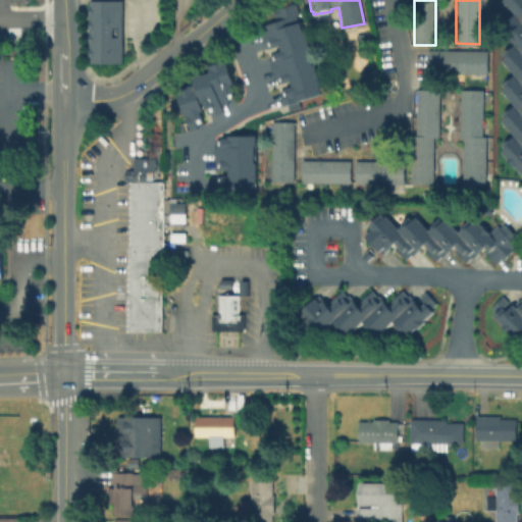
[(521,173),(501,152),(505,148),(501,144),(513,134),(501,120),(505,117),(501,113),(512,103),(501,90),(503,88),(501,85),(513,72),(502,60),(505,57),(503,54),(514,43),(503,31),(506,28),(503,24),(514,13),(502,0),(521,0),(521,173)]
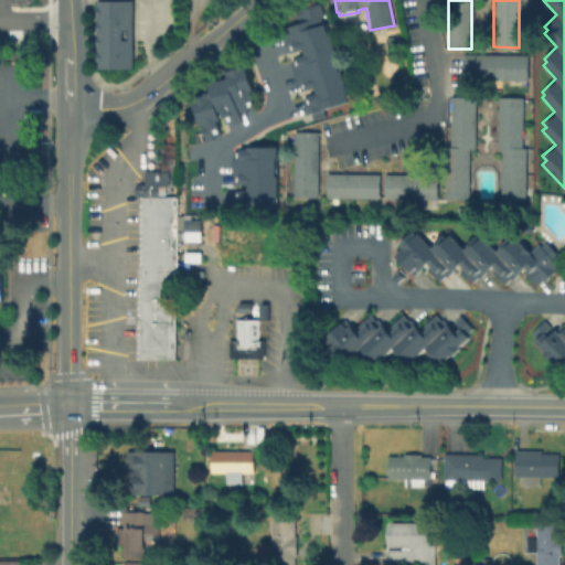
[(349,100),(307,114),(305,105),(310,104),(307,95),(315,93),(313,88),(304,91),(301,85),(296,87),(290,67),(295,66),(292,57),(304,55),(301,50),(290,52),(289,48),(286,49),(279,29),(305,21),(304,18),(298,20),(295,10),(320,2),(349,100)]
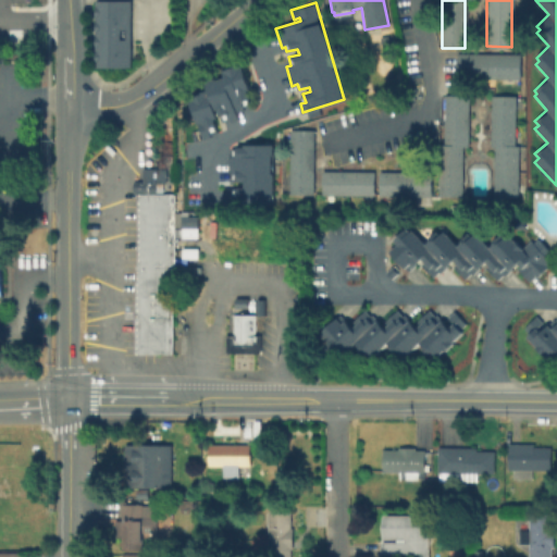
[(135,3),(134,71),(98,70),(100,3),(135,3)]
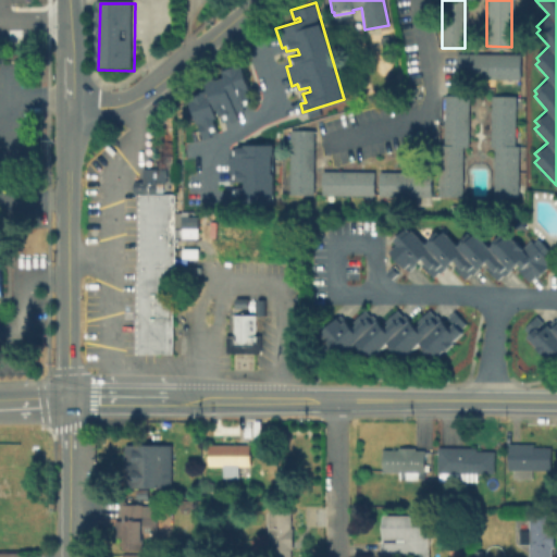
[(460,77),(461,53),(524,56),(523,79),(460,77)]
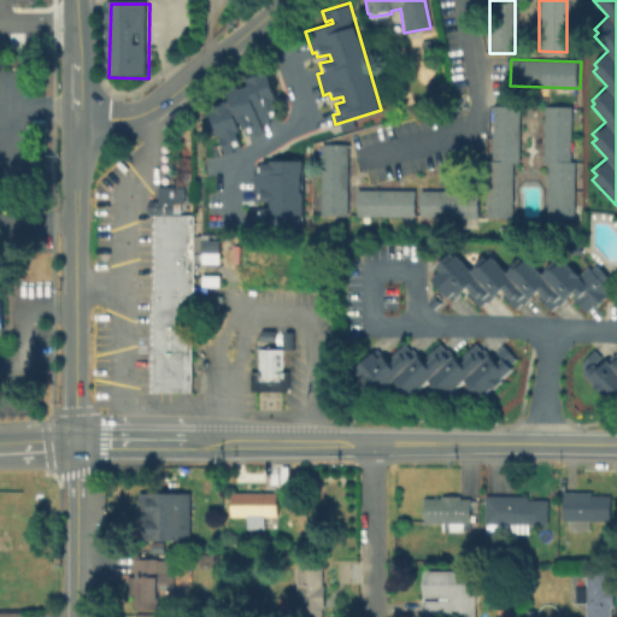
[(269,71),(277,98),(272,99),(276,110),(266,112),(270,122),(260,124),(263,133),(253,136),(252,133),(246,135),(244,128),(242,129),(240,122),(238,122),(240,131),(236,133),(238,139),(230,141),(234,151),(223,154),(209,106),(229,99),(227,92),(247,86),(245,78),(269,71)]
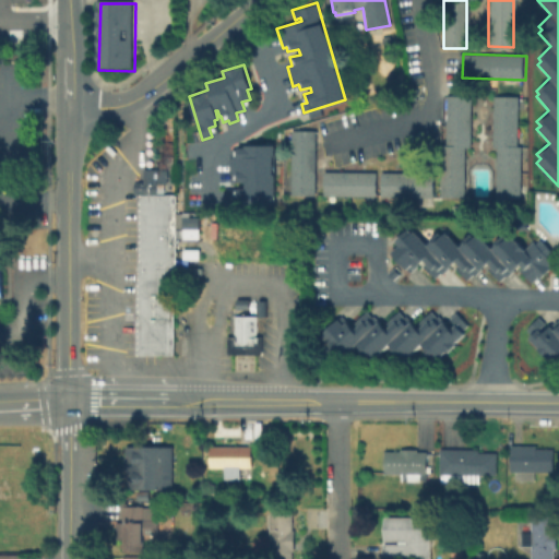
[(494,203),(496,147),(490,147),(491,95),(515,96),(514,145),(520,145),(519,204),(494,203)]
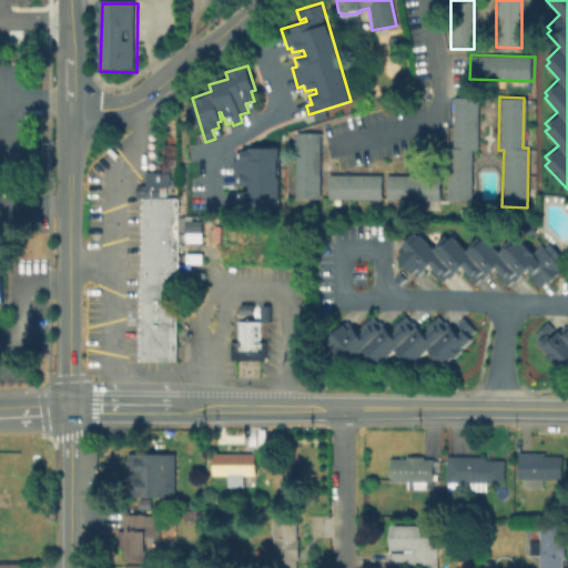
[(470,200),(445,200),(446,146),(452,146),(453,98),(479,98),(478,149),(472,149),(470,200)]
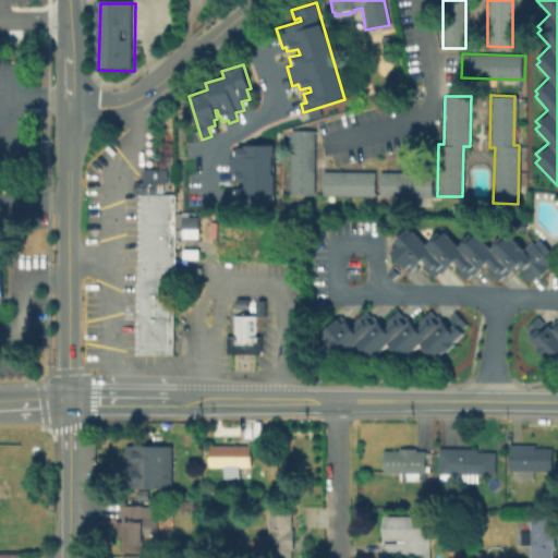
[(314,195),(289,195),(291,130),(316,131),(314,195)]
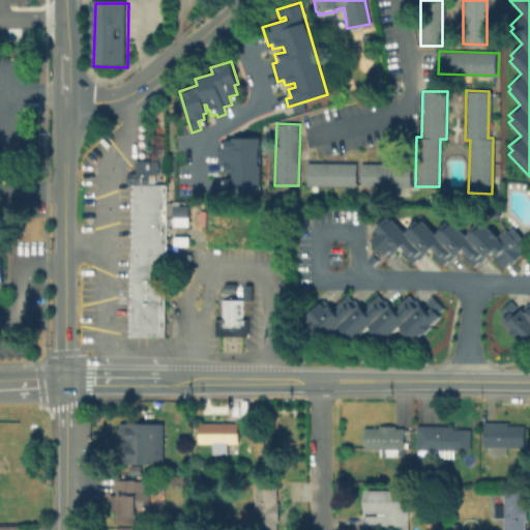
[(215,165),(215,148),(218,148),(218,141),(225,141),(225,139),(231,139),(231,137),(260,137),(259,195),(216,195),(216,186),(218,186),(218,179),(224,179),(224,177),(231,177),(231,172),(217,172),(218,165),(215,165)]
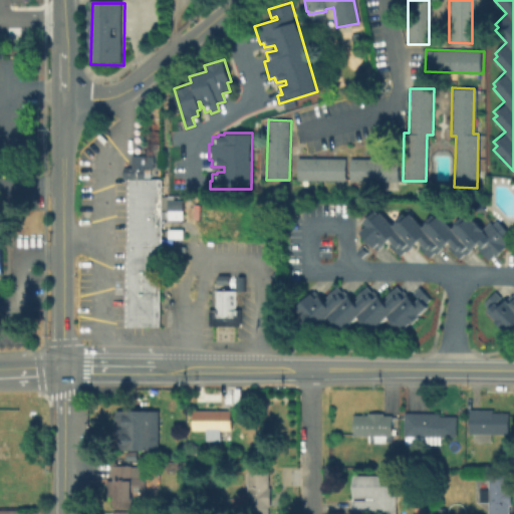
[(122,178),(122,167),(131,167),(131,155),(144,155),(144,158),(151,158),(151,178),(122,178)]
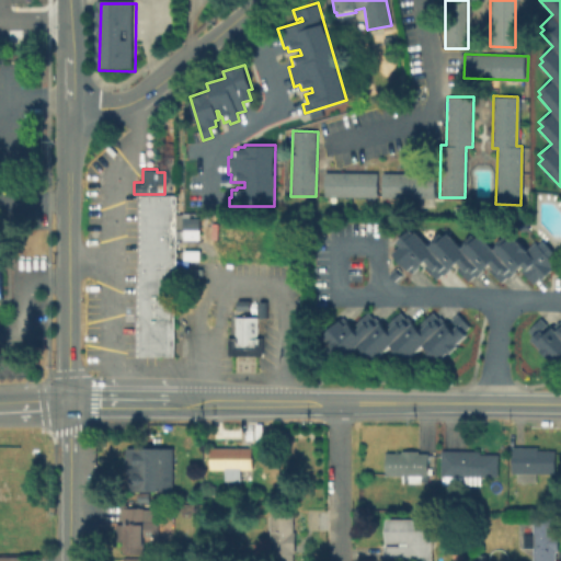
[(376,197),(324,196),(325,171),(377,172),(376,197)]
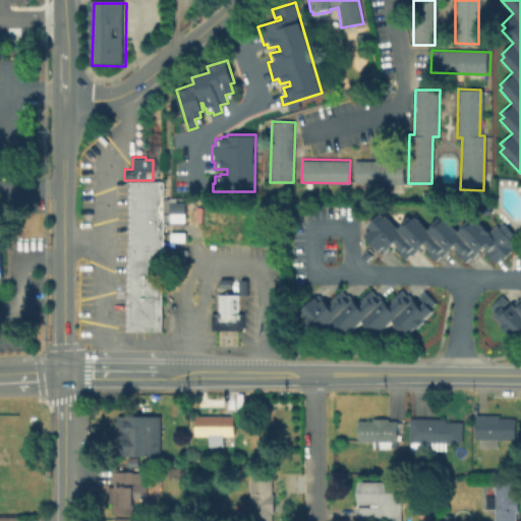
[(400,185),(354,184),(355,160),(401,161),(400,185)]
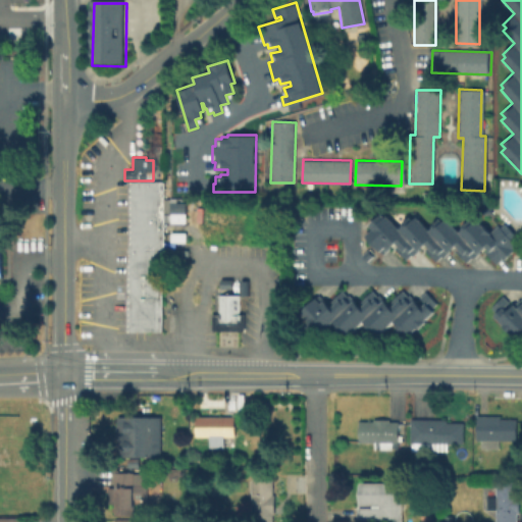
[(163,196),(128,196),(128,181),(163,181),(163,196)]
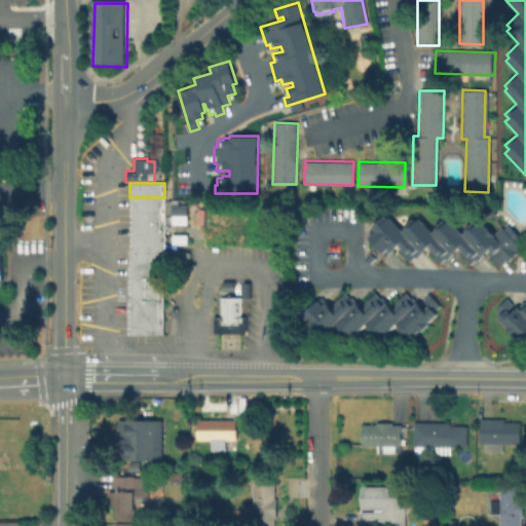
[(129,197),(164,197),(164,211),(129,211),(129,197)]
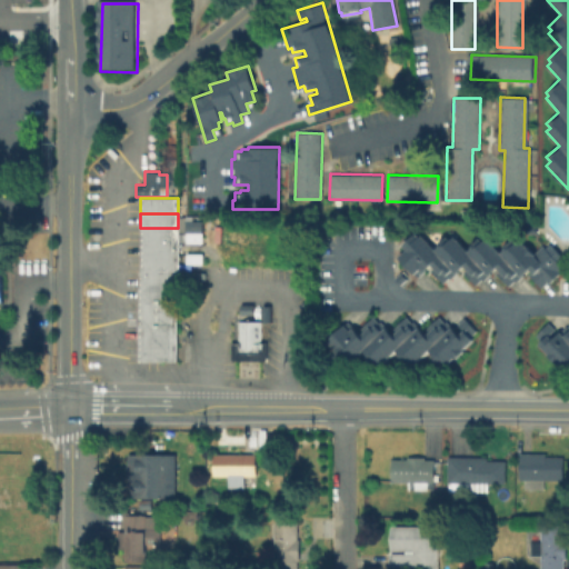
[(140,228),(178,228),(178,242),(140,242),(140,228)]
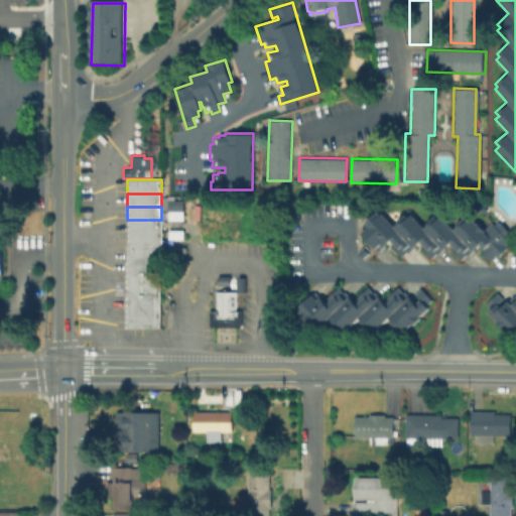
[(490,261),(479,249),(482,247),(479,244),(467,255),(466,254),(459,260),(447,249),(452,245),(449,243),(436,255),(434,253),(429,258),(418,247),(421,244),(418,241),(401,258),(389,246),(392,243),(390,240),(382,247),(380,244),(375,249),(360,233),(367,226),(364,223),(376,212),(379,215),(381,213),(393,225),(408,211),(422,226),(437,212),(452,227),(467,212),(483,230),(491,222),(494,225),(498,221),(513,236),(505,244),(507,247),(496,257),(495,256),(490,261)]
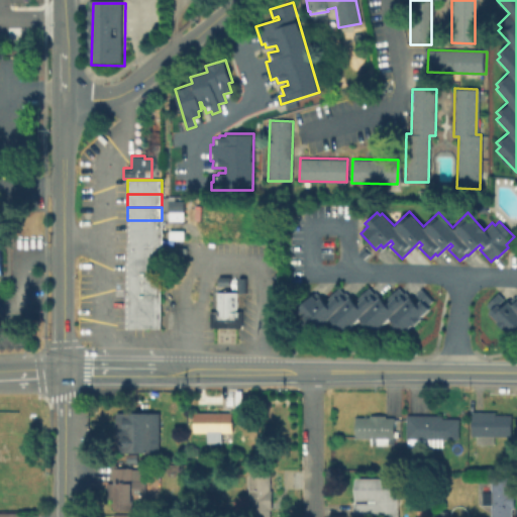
[(162,220),(162,233),(127,233),(127,220),(162,220)]
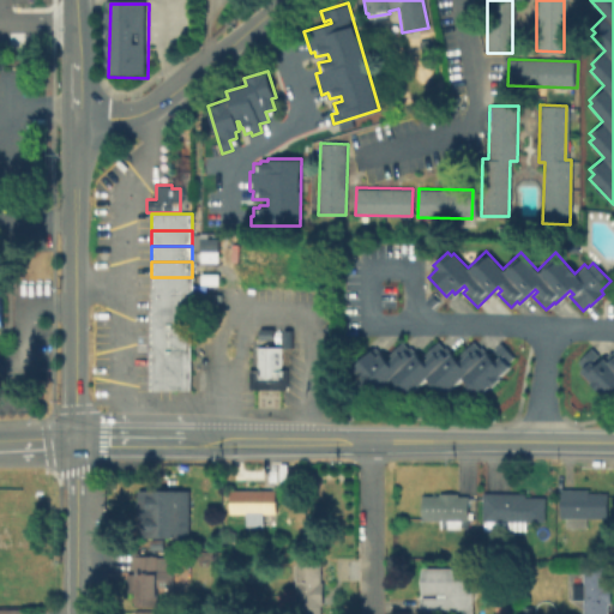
[(151,277),(192,277),(192,293),(190,293),(151,293),(151,277)]
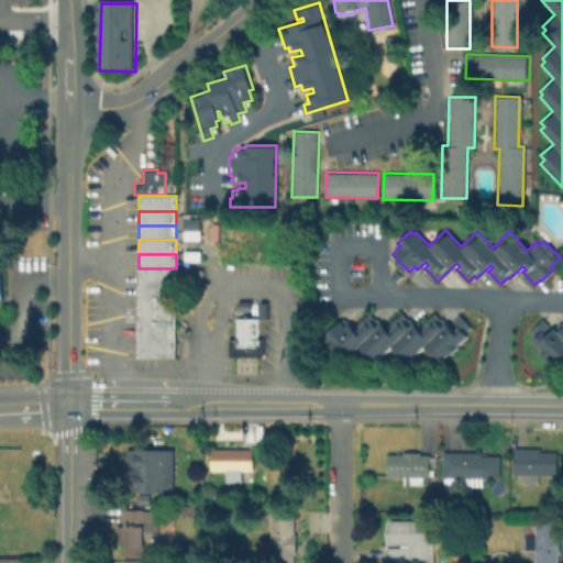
[(139,268),(174,268),(174,330),(184,330),(184,357),(136,357),(135,268),(139,268)]
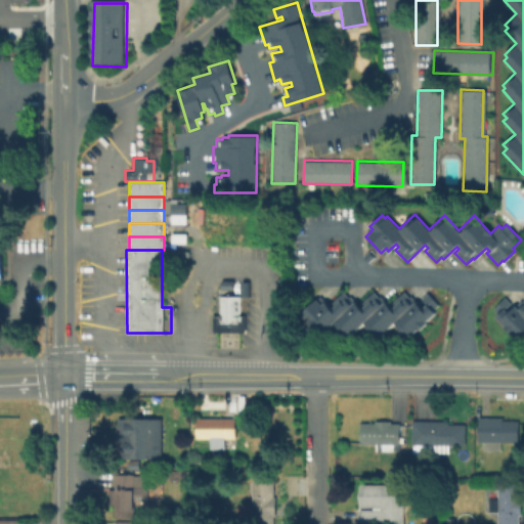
[(435,313),(427,321),(428,322),(419,331),(417,329),(409,336),(405,332),(402,334),(396,328),(397,326),(394,322),(380,336),(376,331),(373,335),(366,328),(367,326),(363,322),(350,336),(345,332),(342,334),(336,328),(337,326),(333,322),(320,335),(316,330),(314,332),(305,322),(307,320),(301,313),(319,296),(329,305),(342,292),(348,297),(350,296),(359,305),(373,292),(378,297),(380,295),(389,305),(402,292),(408,297),(410,295),(417,302),(427,293),(438,305),(432,310),(435,313)]
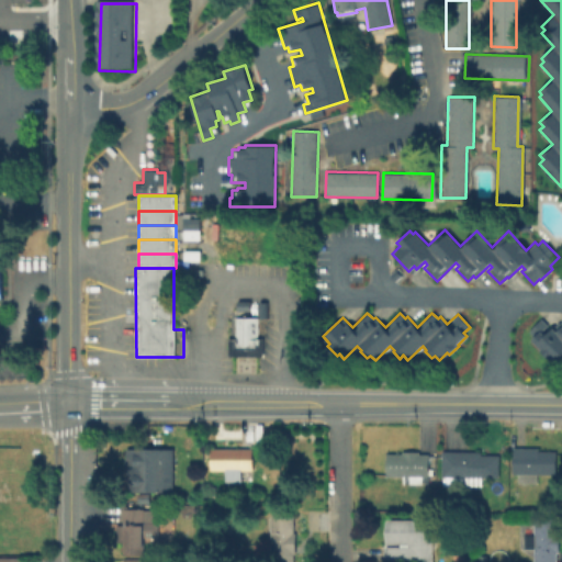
[(257,317),(256,338),(262,338),(262,357),(227,357),(228,338),(234,338),(234,317),(257,317)]
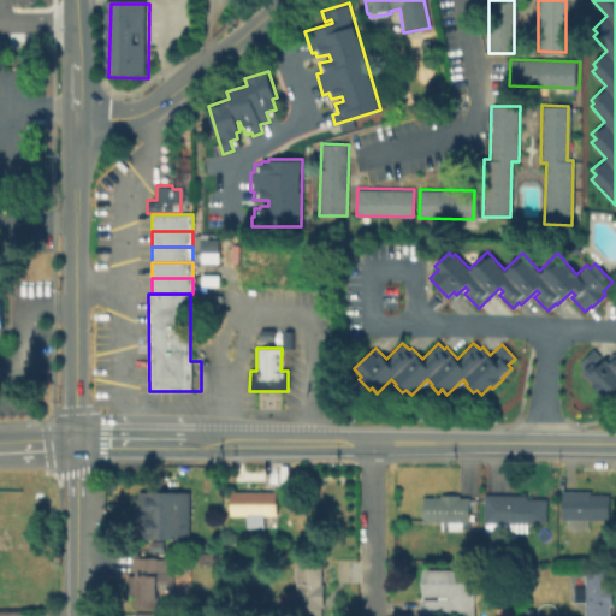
[(580,363),(593,349),(603,359),(610,351),(614,355),(615,353),(615,398),(612,402),(582,372),(586,369),(580,363)]
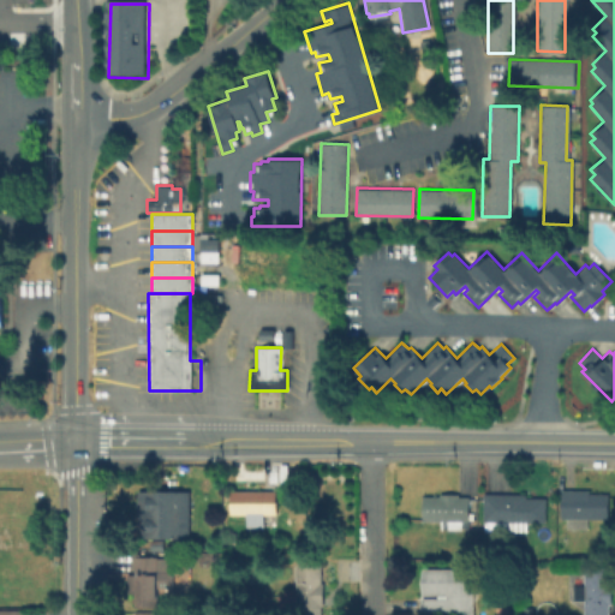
[(141,543),(141,493),(193,493),(192,543),(141,543)]
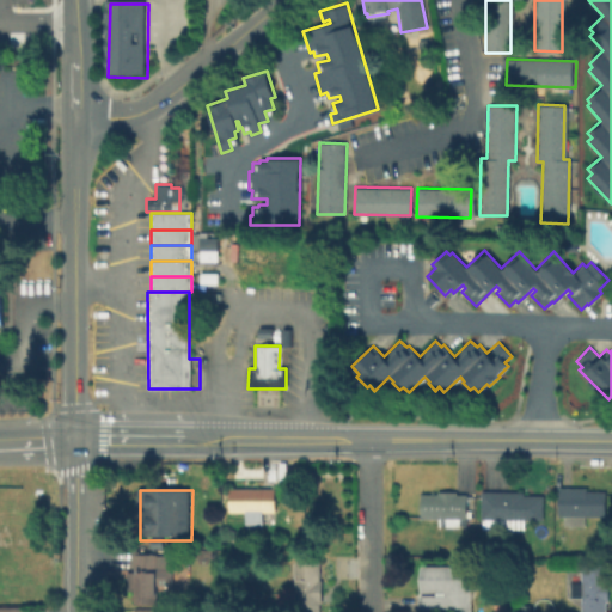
[(262,513),(262,521),(250,521),(250,513),(233,513),(233,491),(277,491),(277,513),(262,513)]
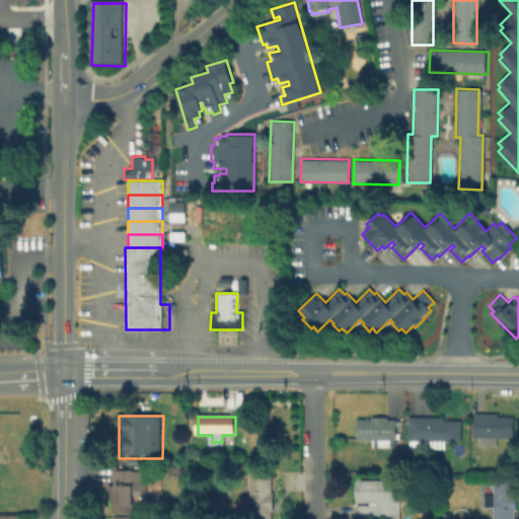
[(509,439),(509,449),(482,448),(482,439),(476,439),(476,417),(516,417),(516,439),(509,439)]
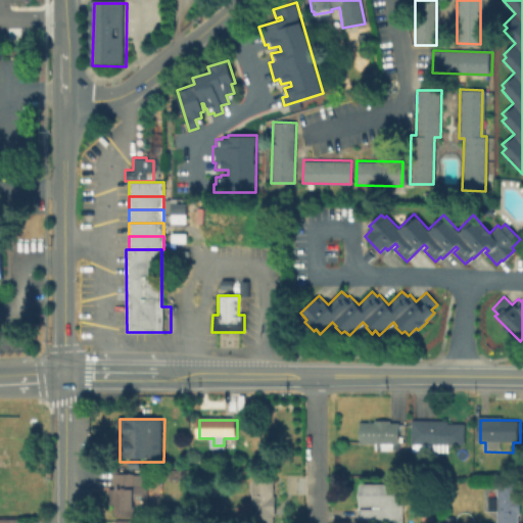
[(391,421),(391,423),(400,423),(400,446),(361,446),(361,423),(377,423),(377,421),(391,421)]
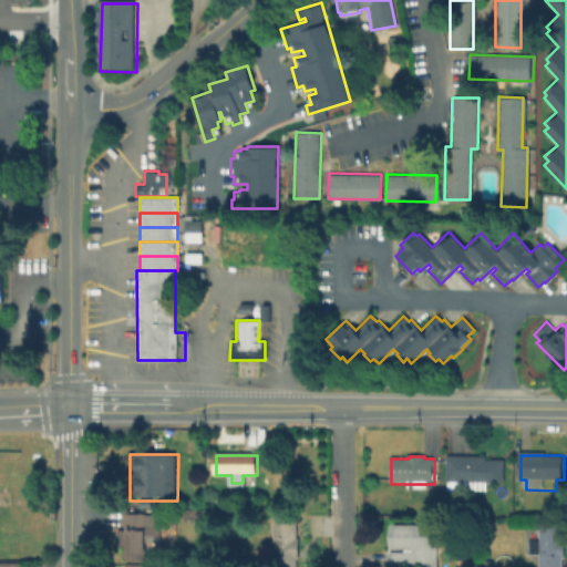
[(487,457),(487,463),(504,463),(504,484),(487,484),(487,492),(449,492),(449,457),(487,457)]
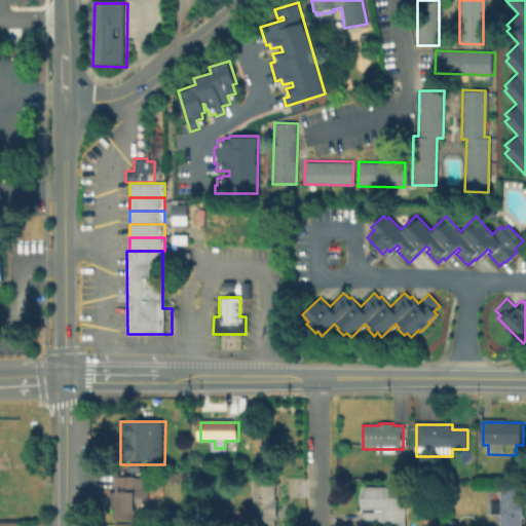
[(137,514),(137,522),(117,522),(117,514),(110,514),(110,494),(115,494),(115,479),(150,479),(150,504),(137,503),(137,514)]
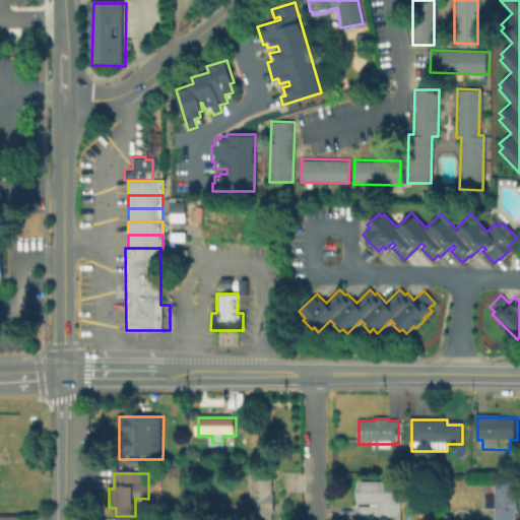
[(272,477),(272,494),(274,494),(274,512),(272,512),(272,519),(252,519),(252,477),(272,477)]
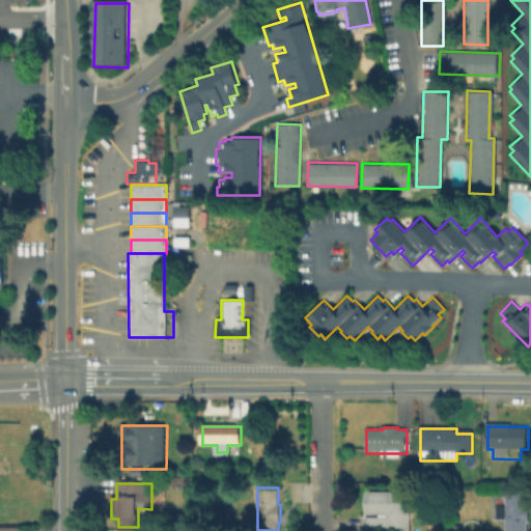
[(409,493),(409,530),(367,530),(367,520),(380,520),(380,515),(366,515),(367,493),(409,493)]
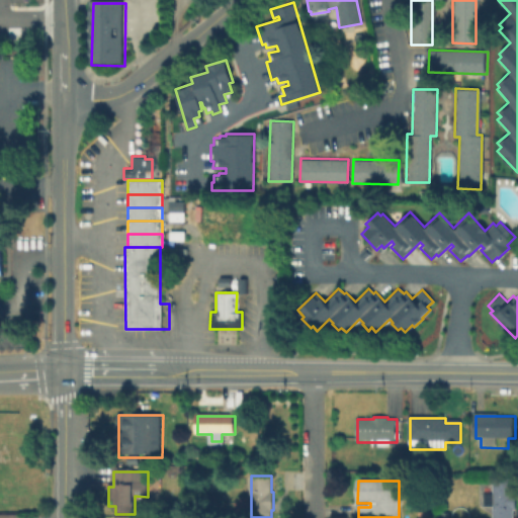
[(515,488),(515,517),(492,517),(492,508),(486,508),(486,496),(492,496),(492,488),(515,488)]
